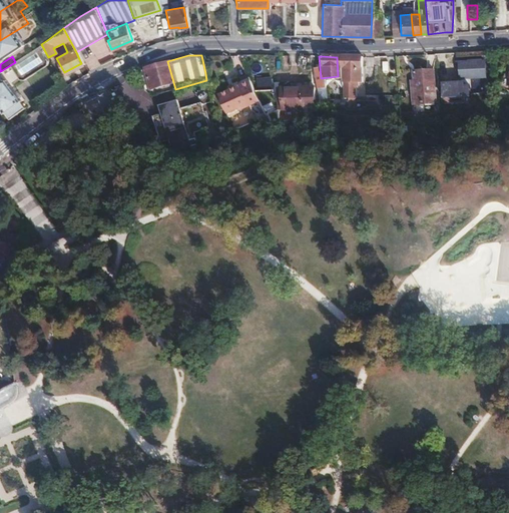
[(343,57),(337,57),(338,76),(339,96),(345,95),(345,99),(354,99),(354,87),(356,87),(356,83),(360,83),(358,57),(343,57)]
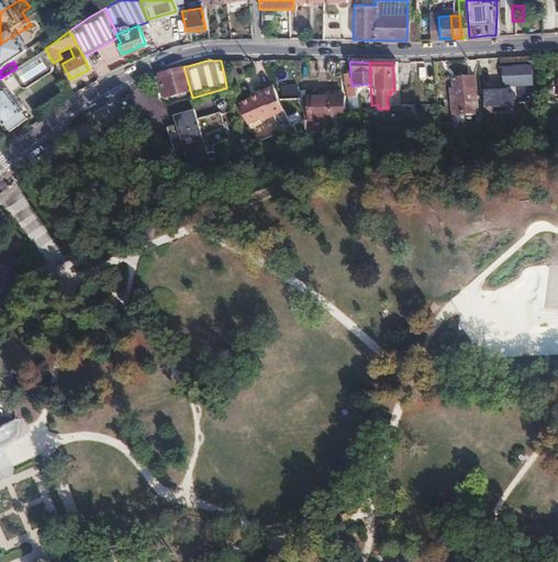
[(25,67),(23,64),(17,68),(2,77),(6,82),(14,77),(19,82),(28,77),(22,69),(25,67)]
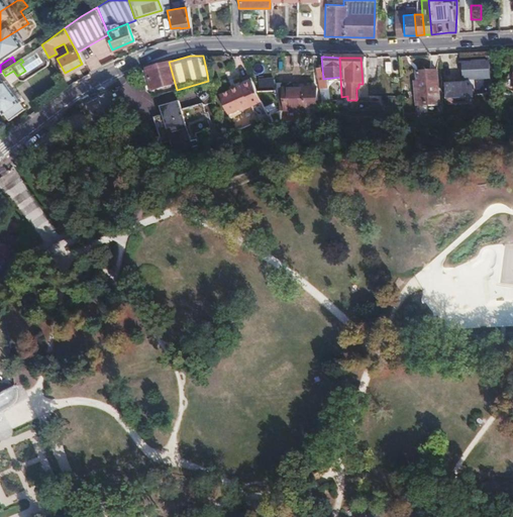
[(460,83),(442,84),(443,100),(444,100),(444,104),(465,102),(465,98),(470,97),(468,78),(484,77),(483,62),(480,62),(480,61),(467,62),(467,63),(458,64),(459,79),(460,79),(460,83)]
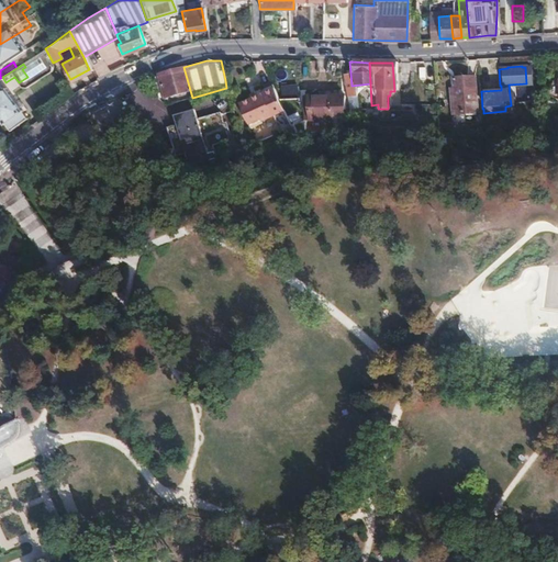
[(151,76),(149,77),(156,100),(164,105),(192,98),(183,67),(151,76)]
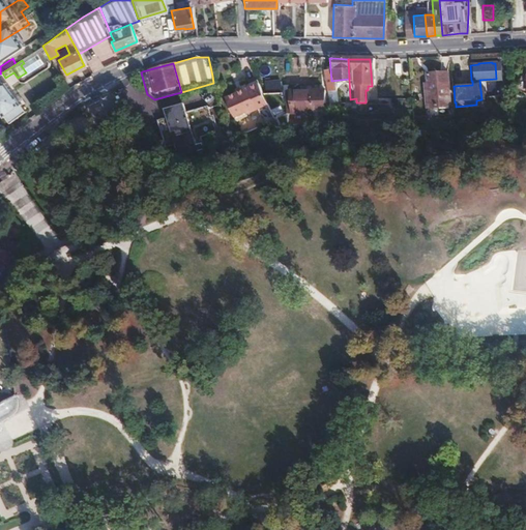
[(331,81),(330,69),(323,69),(324,91),(332,90),(331,81)]
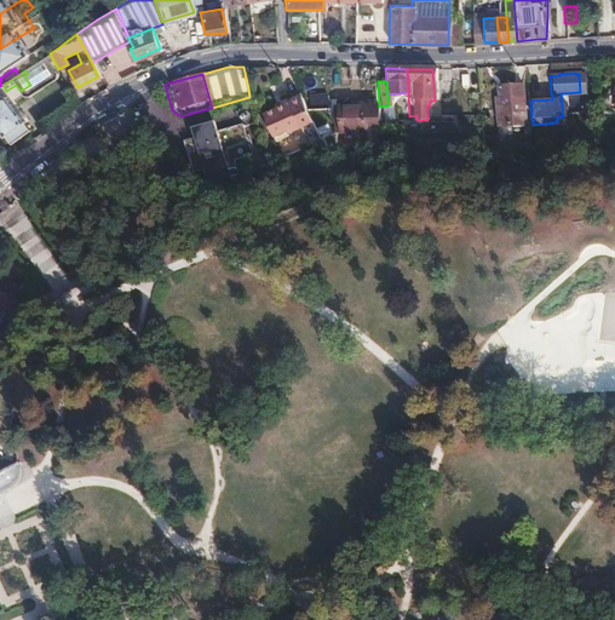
[(495,86),(495,98),(496,125),(521,125),(519,86),(495,86)]
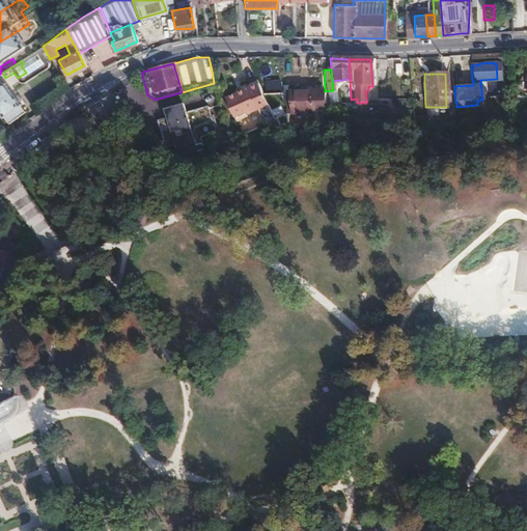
[(270,79),(260,83),(265,92),(274,88),(270,79)]
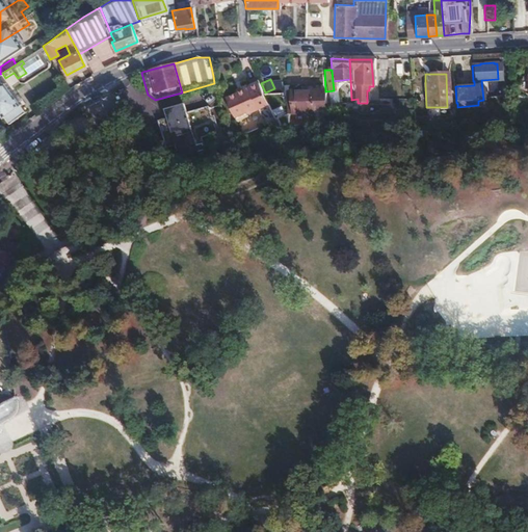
[(52,87),(56,96),(64,88),(60,80),(52,87)]
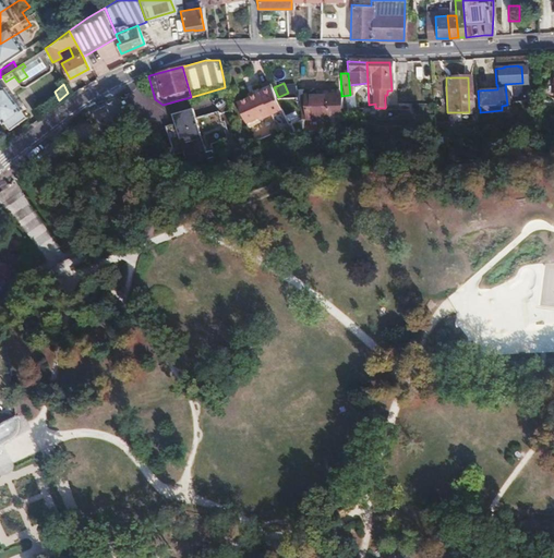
[(245,94),(248,98),(271,89),(268,85),(245,94)]
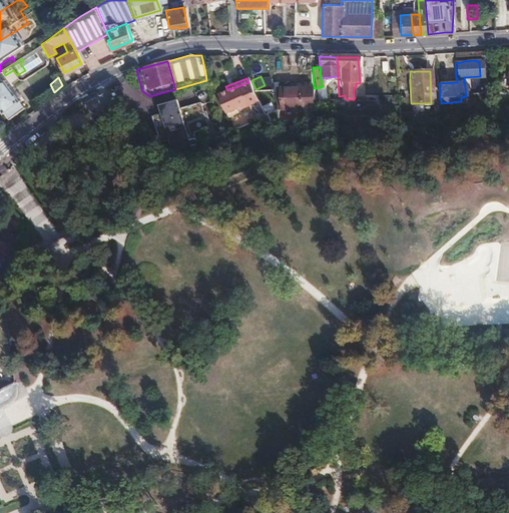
[(0,112),(1,111),(6,118),(22,107),(18,101),(19,101),(5,79),(0,82),(0,112)]
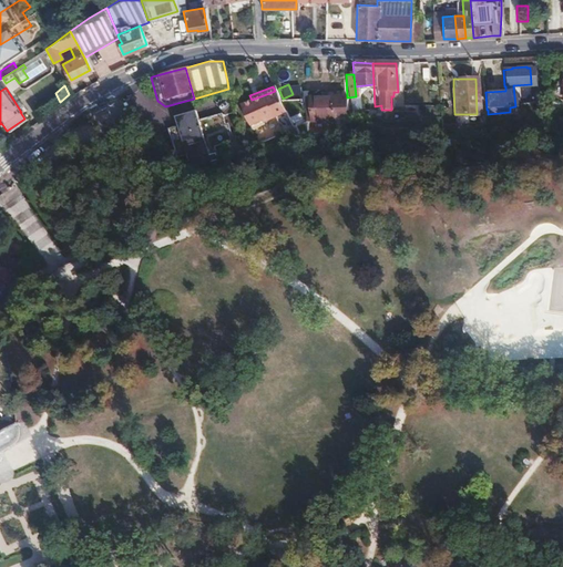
[(278,134),(290,129),(279,104),(275,91),(252,100),(237,105),(247,129),(272,119),(278,134)]
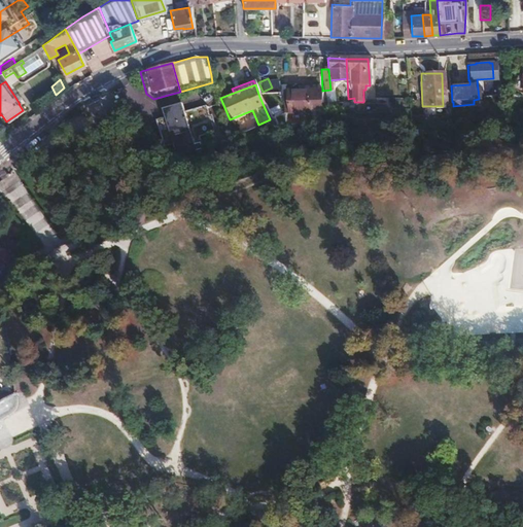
[(319,106),(319,91),(282,89),(282,112),(307,113),(308,109),(312,109),(319,106)]
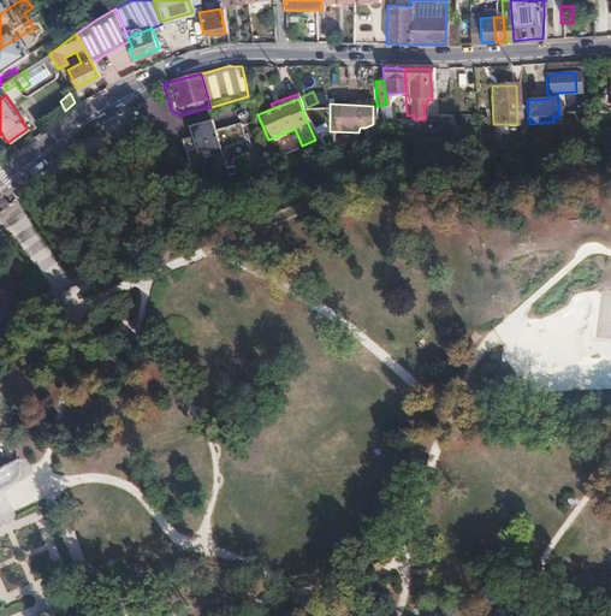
[(241,105),(230,105),(230,118),(241,117),(241,105)]
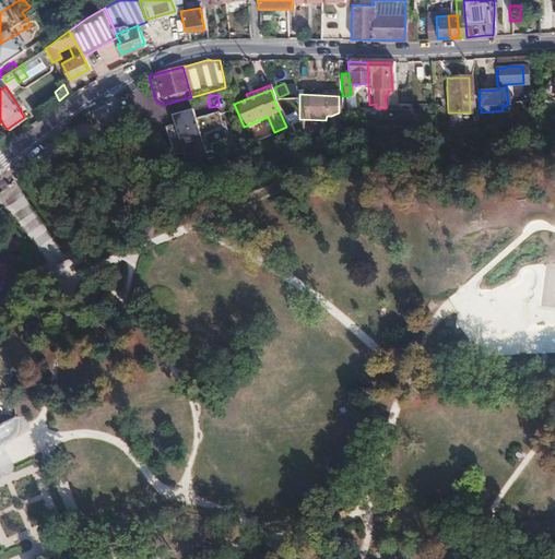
[(224,141),(216,113),(192,119),(190,110),(170,116),(173,125),(164,127),(170,155),(180,153),(184,166),(211,158),(208,145),(224,141)]
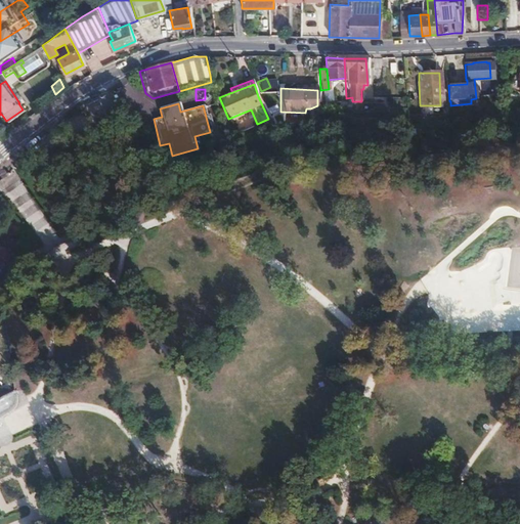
[(0,279),(20,268),(0,242),(0,279)]
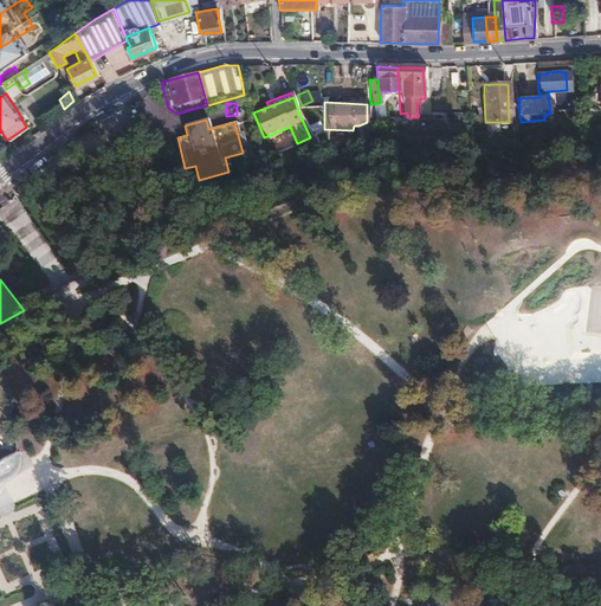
[(12,455),(5,444),(0,447),(0,482),(6,478),(10,476),(14,470),(17,463),(17,458),(14,453),(12,455)]
